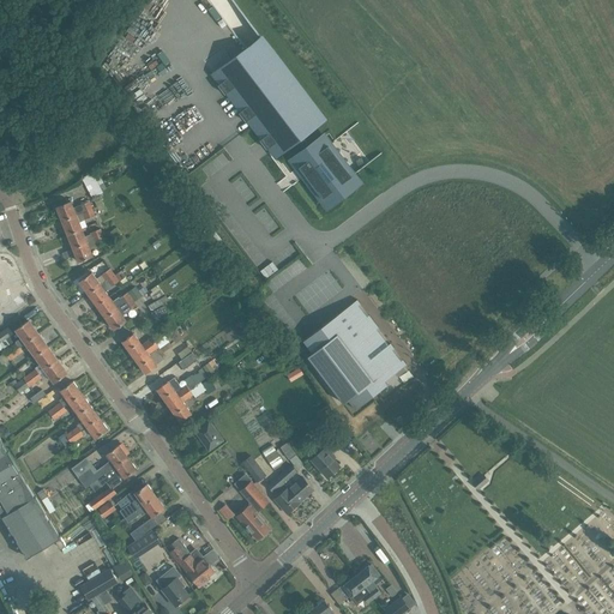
[(325,120),(262,37),(214,74),(221,83),(218,85),(222,83),(228,91),(224,94),(227,92),(241,110),(239,113),(242,110),(248,119),(246,121),(248,120),(263,138),(260,140),(264,138),(270,146),(266,149),(269,148),(277,157),(299,140),(305,150),(293,160),(329,206),(359,184),(323,137),(309,146),(304,137),(325,120)]
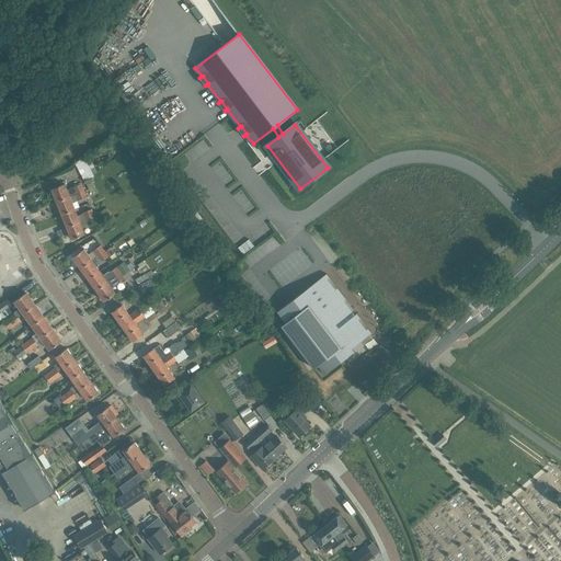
[(183,95),(191,91),(187,84),(180,89),(183,95)]
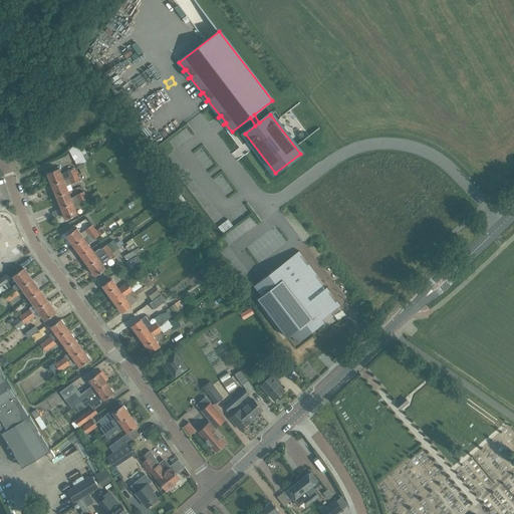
[(175,135),(179,140),(185,136),(182,130),(175,135)]
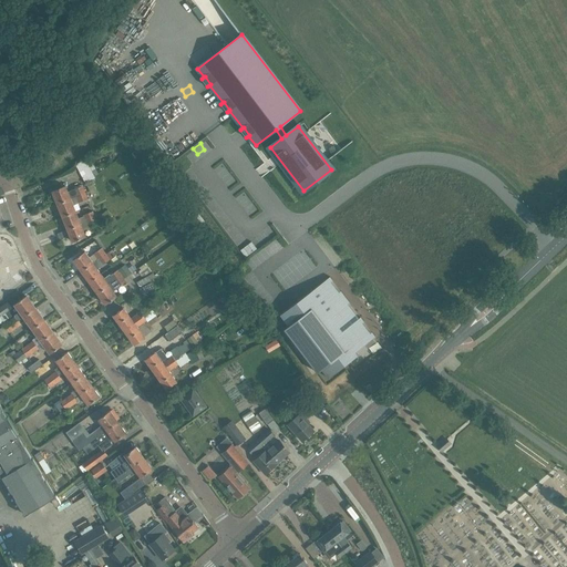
[(83,186),(75,189),(73,189),(73,191),(68,193),(65,186),(52,191),(58,204),(85,193),(83,186)]
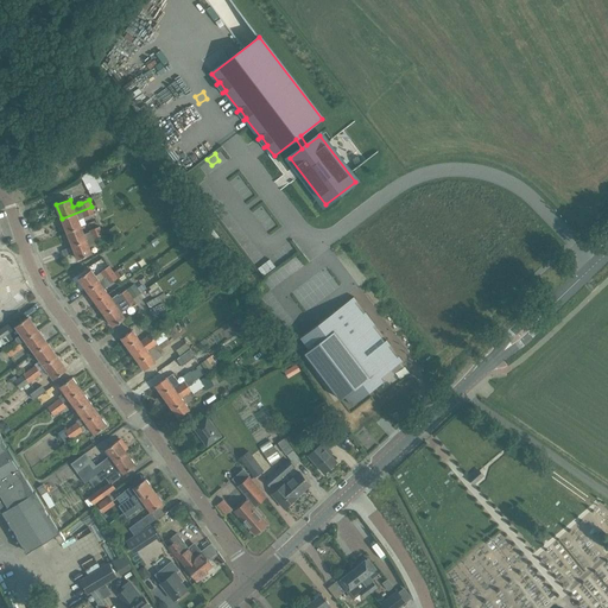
[(67,232),(81,227),(78,221),(95,214),(92,207),(62,219),(67,232)]
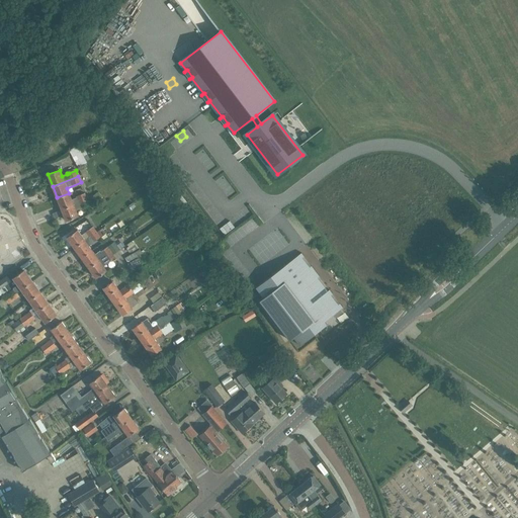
[(161,201),(169,196),(161,183),(153,189),(161,201)]
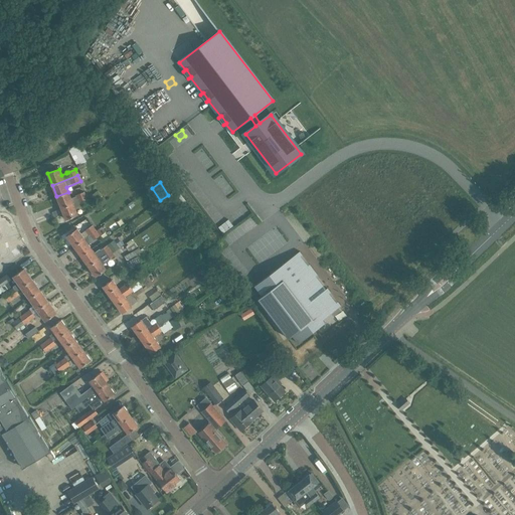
[(61,208),(88,198),(84,192),(70,197),(68,192),(56,196),(61,208)]
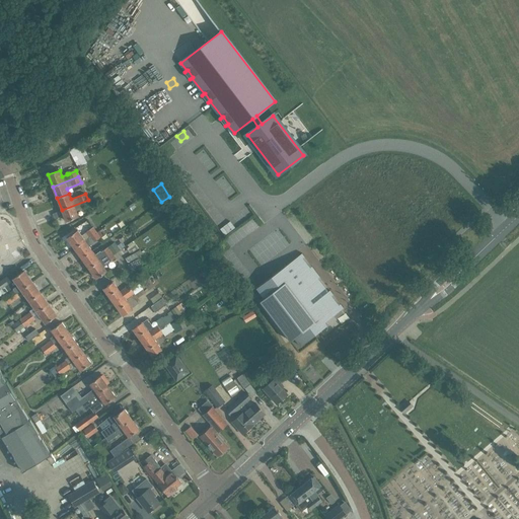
[(157,207),(161,212),(175,201),(171,196),(157,207)]
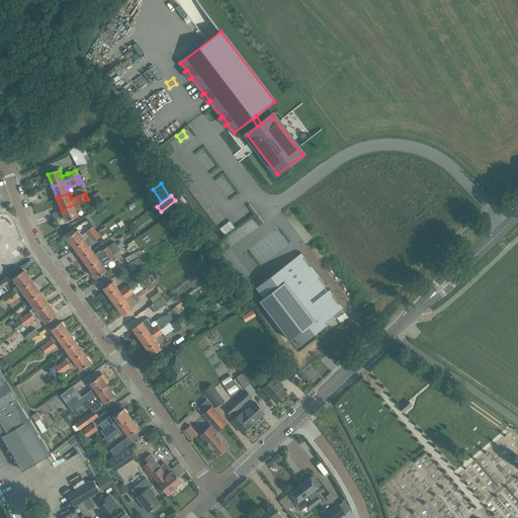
[(92,202),(96,209),(103,205),(99,198),(92,202)]
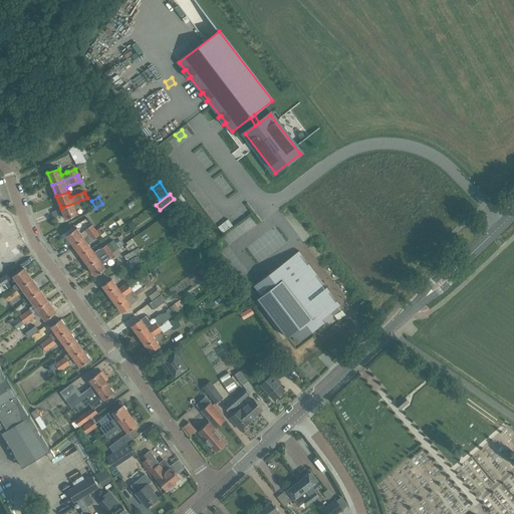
[(87,198),(61,208),(65,219),(77,215),(75,209),(89,204),(87,198)]
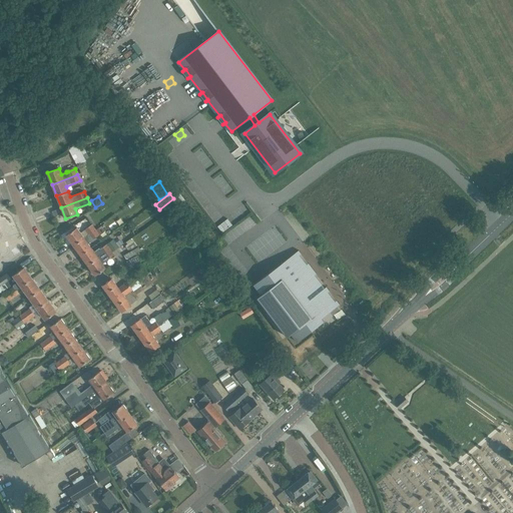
[(66,235),(73,245),(83,238),(96,229),(92,224),(80,233),(76,227),(66,235)]
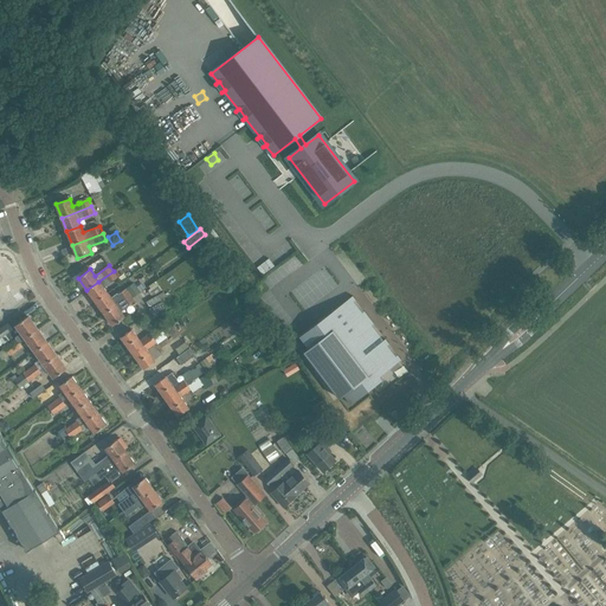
[(96,302),(108,294),(103,288),(118,277),(114,271),(98,282),(86,290),(96,302)]
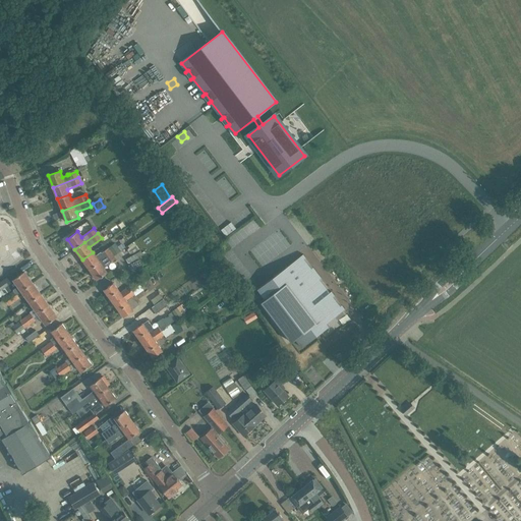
[(106,240),(109,245),(115,242),(111,237),(106,240)]
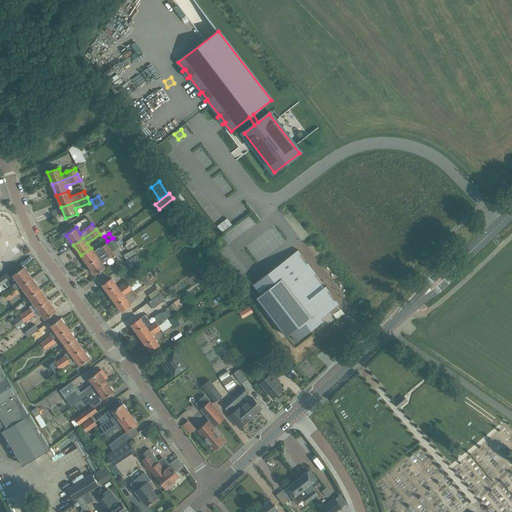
[(98,258),(117,244),(113,239),(94,252),(91,248),(81,255),(88,265),(98,258)]
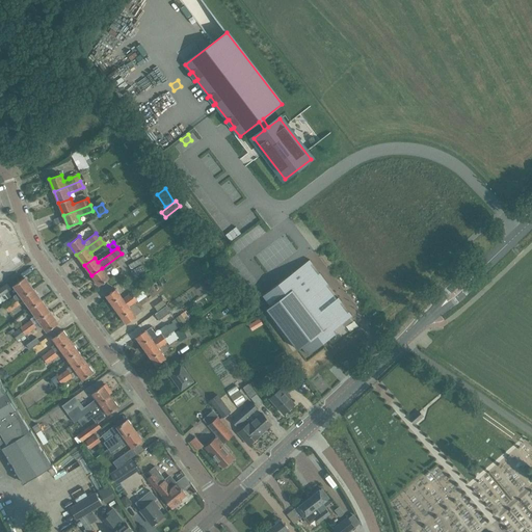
[(139,274),(112,293),(118,311),(126,316),(129,320),(128,321),(142,337),(178,312),(177,310),(183,306),(186,306),(201,295),(194,277),(169,253),(151,266),(152,267),(139,274)]
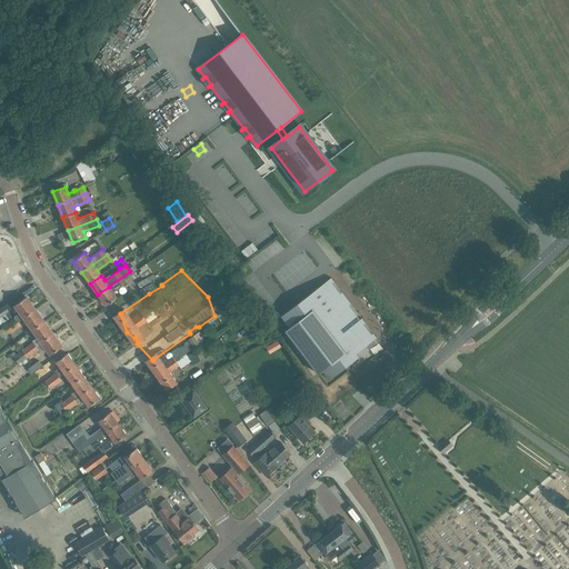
[(109,287),(98,295),(106,306),(117,298),(113,292),(122,287),(122,286),(127,282),(125,280),(132,275),(130,271),(109,287)]
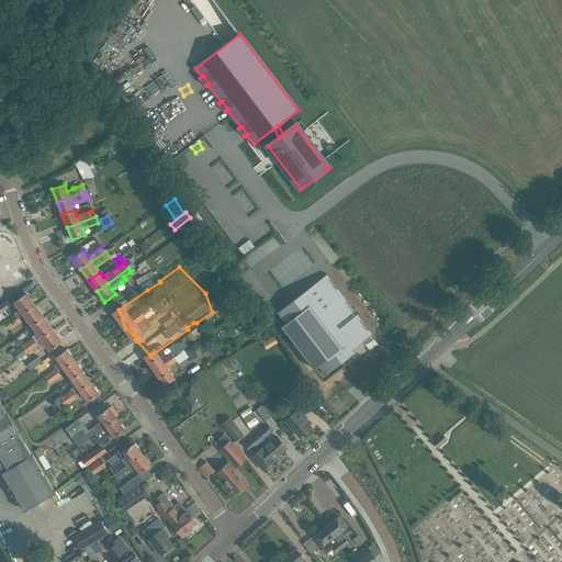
[(142,281),(149,274),(145,269),(137,276),(142,281)]
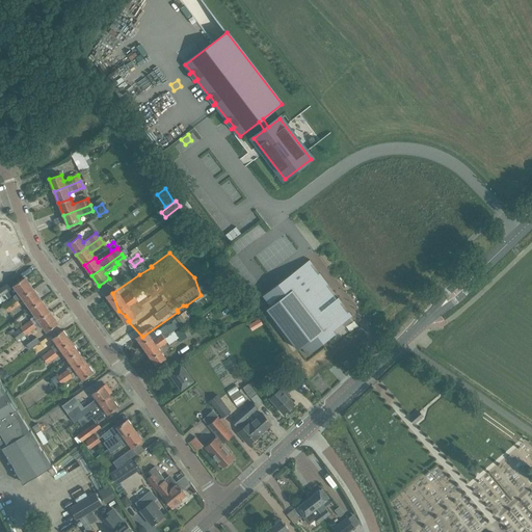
[(285,278),(263,295),(270,306),(267,309),(298,350),(302,347),(308,354),(336,334),(330,325),(347,313),(340,303),(342,301),(339,297),(337,299),(326,285),(327,284),(320,273),(318,274),(311,265),(312,263),(310,260),(288,276),(289,277),(286,280),(285,278)]
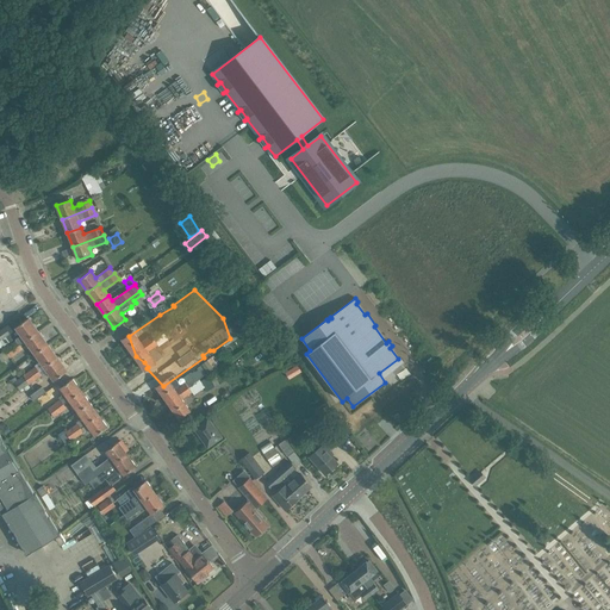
[(91,324),(98,316),(85,302),(72,315),(81,325),(87,321),(91,324)]
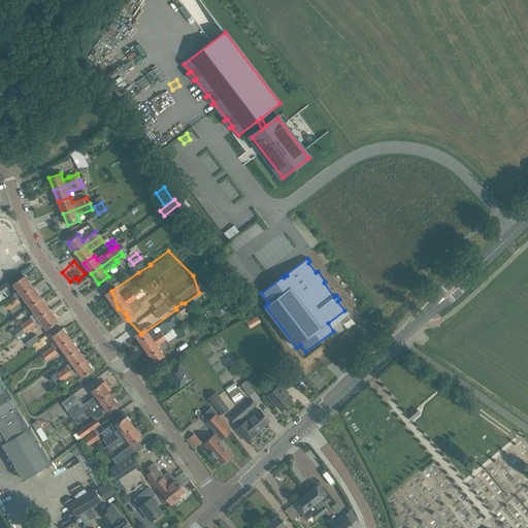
[(132,274),(143,267),(140,262),(128,269),(132,274)]
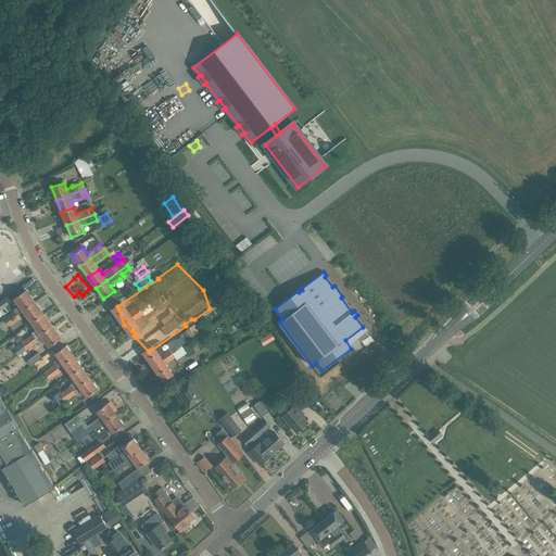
[(23,311),(34,302),(25,290),(14,299),(20,306),(14,311),(3,318),(7,323),(17,314),(23,311)]
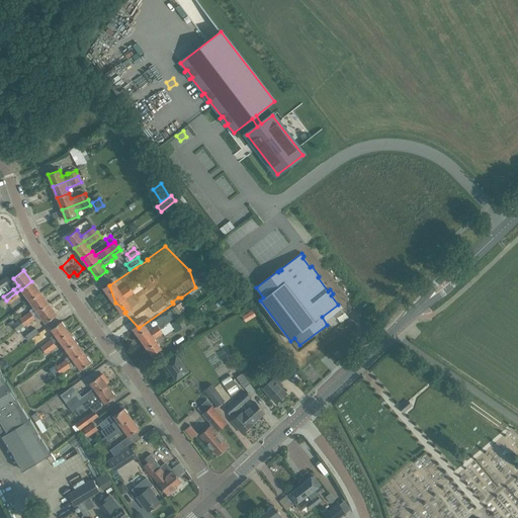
[(4,277),(0,280),(0,294),(1,295),(8,290),(5,286),(9,284),(4,277)]
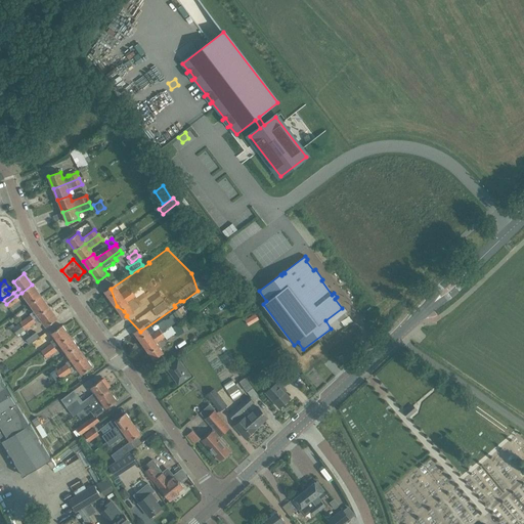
[(32,285),(22,293),(25,297),(30,304),(40,296),(32,285)]
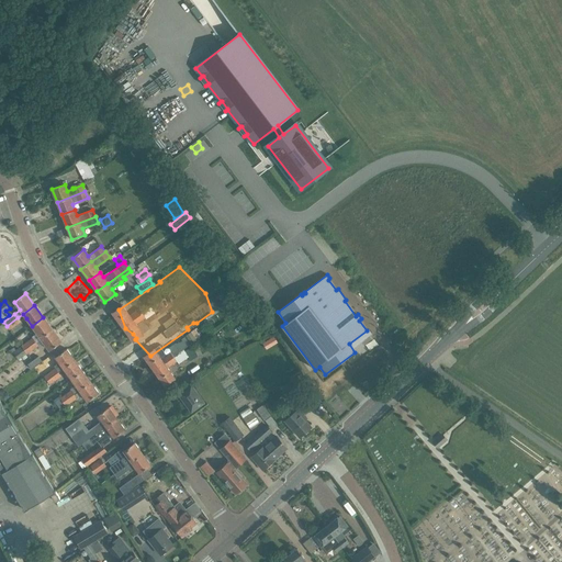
[(21,322),(18,317),(7,326),(10,330),(21,322)]
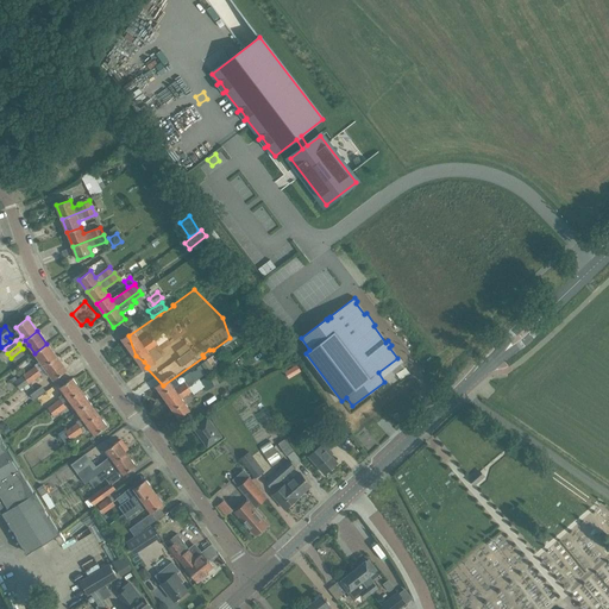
[(17,387),(57,358),(46,344),(35,353),(41,363),(36,366),(23,375),(17,380),(16,377),(11,381),(13,383),(14,382),(17,387)]
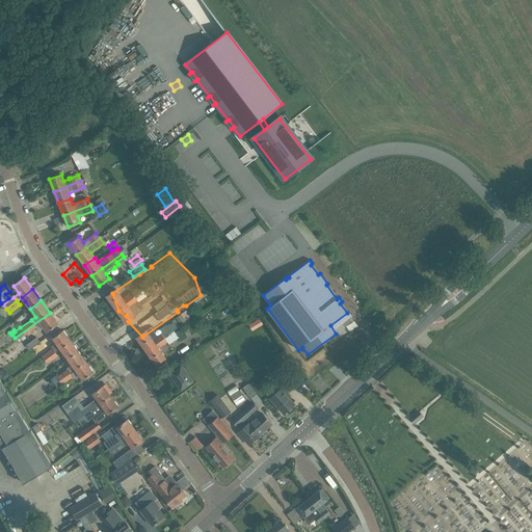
[(58,324),(50,313),(15,338),(18,341),(26,336),(36,327),(37,329),(42,325),(47,331),(58,324)]
